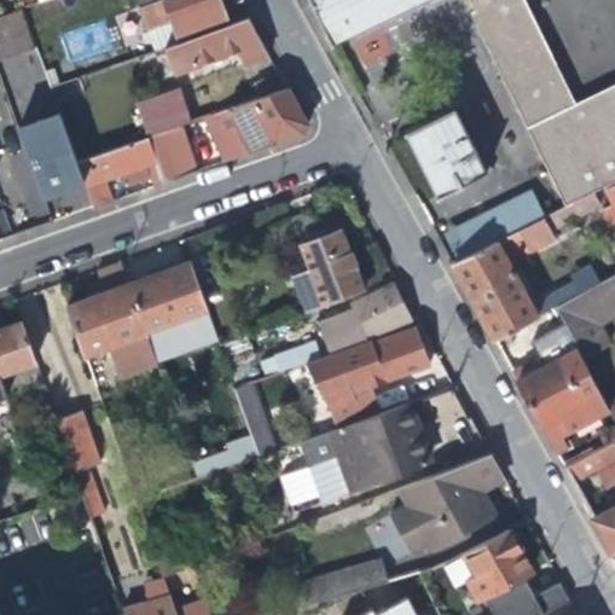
[(157,0),(152,3),(140,6),(149,28),(175,19),(183,41),(207,33),(227,25),(222,5),(219,0),(157,0)]
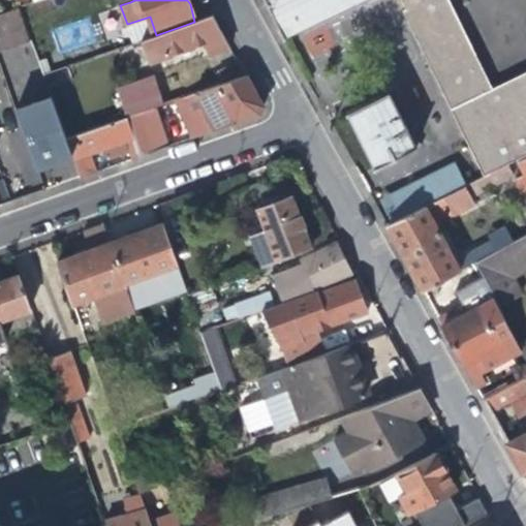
[(267,0),(285,38),(363,0),(402,0),(406,9),(402,11),(428,62),(485,176),(513,161),(525,154),(525,70),(492,87),(450,0),(449,0),(267,0)]
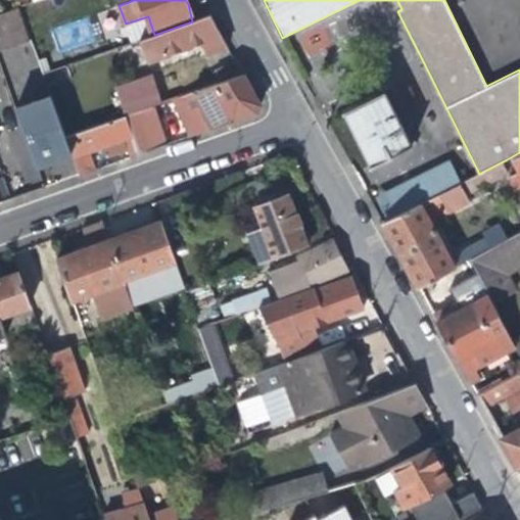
[(0,46),(29,35),(19,8),(0,15),(0,46)]
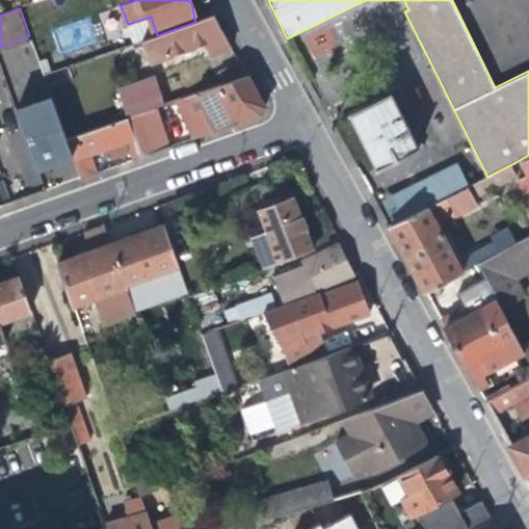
[(195,22),(178,28),(157,35),(142,41),(152,63),(207,45),(212,57),(233,50),(222,31),(214,16),(195,22)]
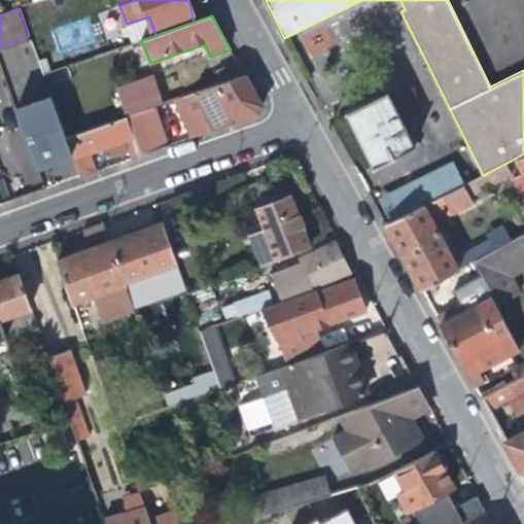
[(218,71),(222,83),(246,75),(239,64),(218,71)]
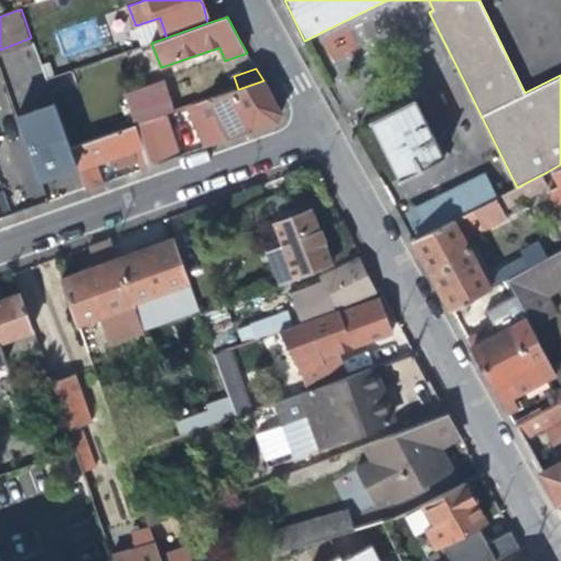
[(71,72),(46,79),(50,90),(75,81),(71,72)]
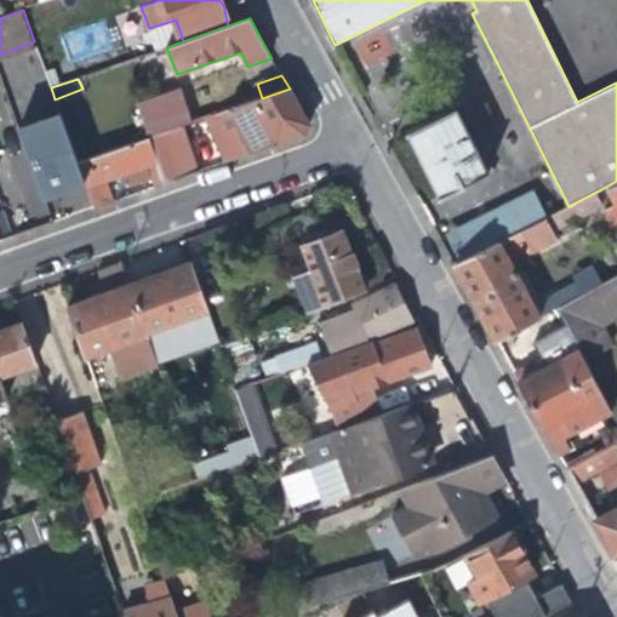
[(135,98),(149,137),(184,125),(194,121),(181,83),(135,98)]
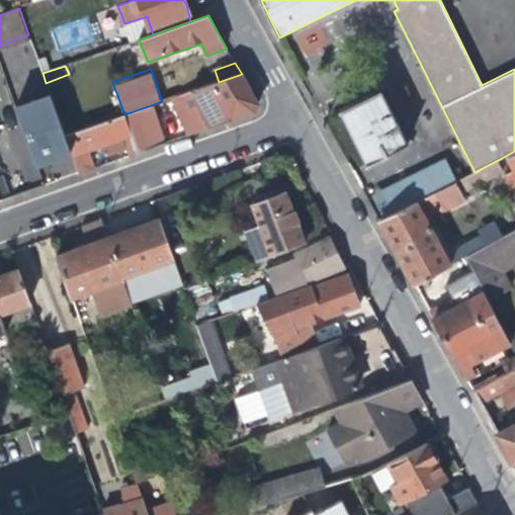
[(250,89),(242,74),(219,82),(169,99),(187,136),(255,112),(259,104),(250,89)]
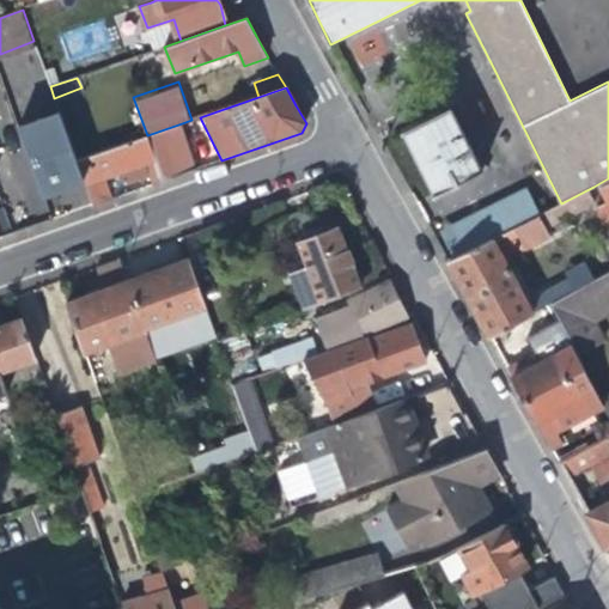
[(485,170),(454,105),(407,128),(422,160),(437,192),(485,170)]
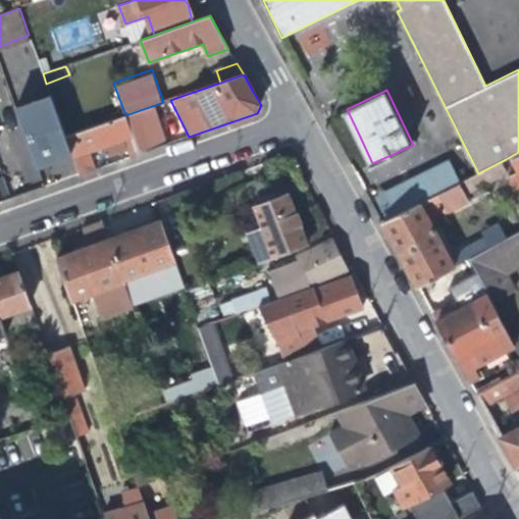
[(51,96),(37,101),(57,159),(71,154),(65,137),(51,96)]
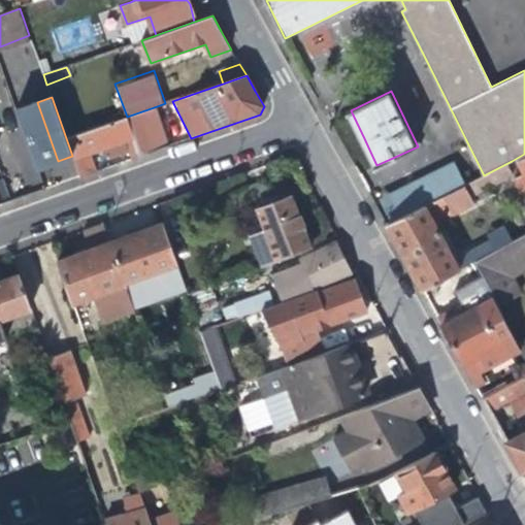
[(37,102),(18,109),(38,168),(51,163),(58,161),(37,102)]
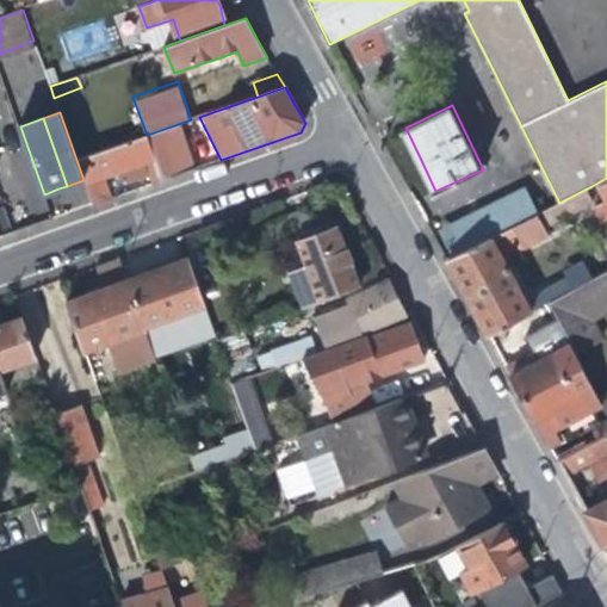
[(197,169),(181,123),(147,135),(162,181),(197,169)]
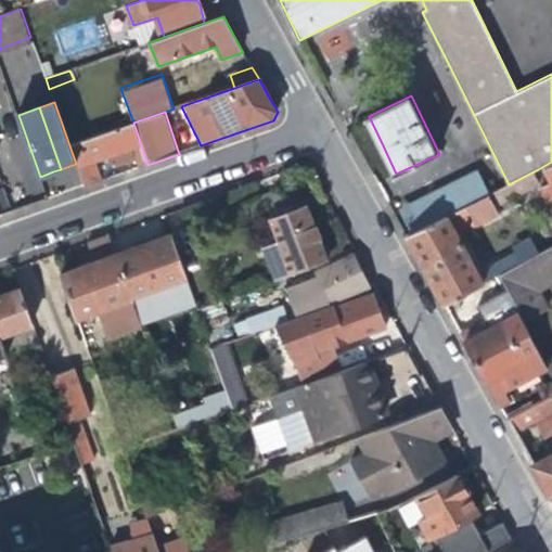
[(115,155),(132,149),(137,162),(139,168),(148,165),(133,123),(69,145),(76,164),(84,188),(102,181),(95,162),(115,155)]
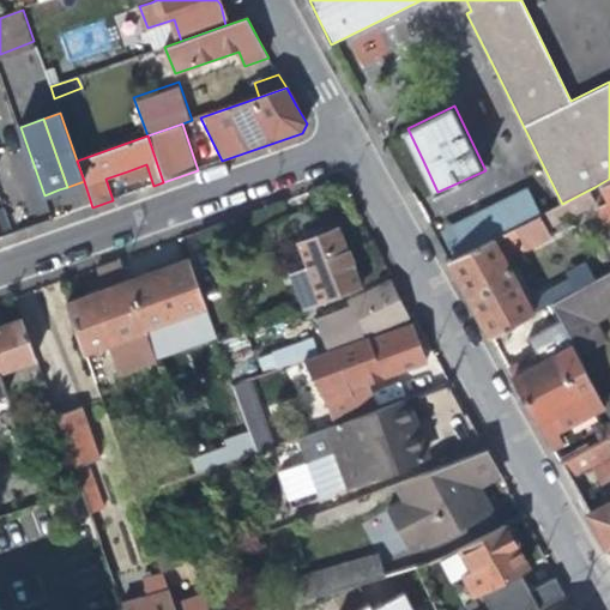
[(146,164),(127,171),(132,186),(144,181),(151,179),(146,164)]
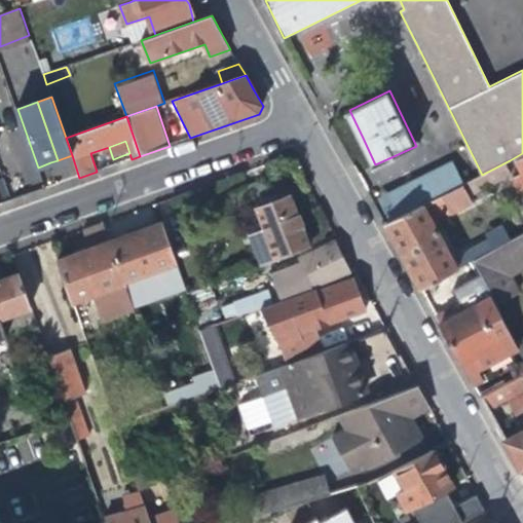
[(514,178),(520,190),(522,189),(522,158),(517,161),(522,171),(522,174),(514,178)]
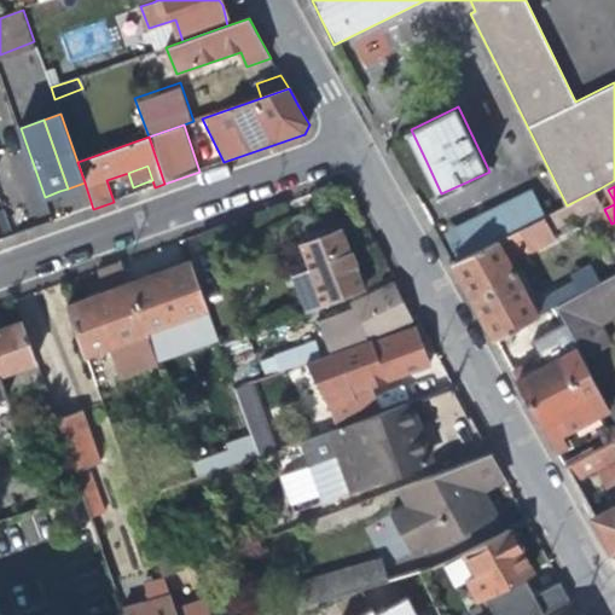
[(608,203),(599,189),(567,206),(544,218),(521,230),(531,251),(556,238),(552,232),(608,203)]
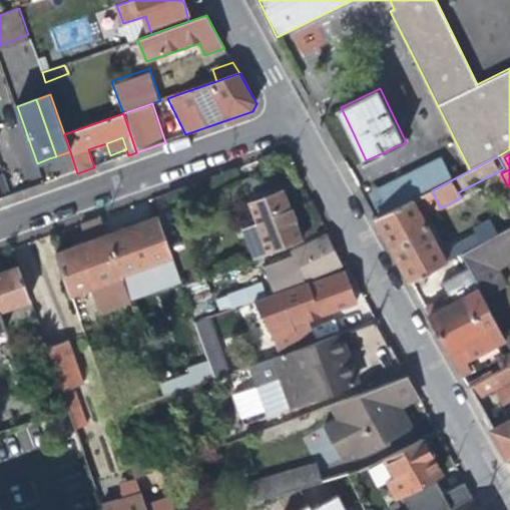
[(374,194),(385,215),(413,200),(432,190),(451,180),(439,160),(374,194)]
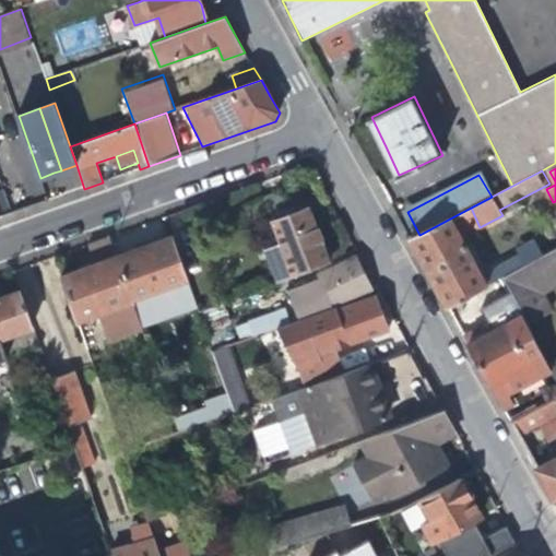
[(22,185),(3,190),(12,214),(30,209),(22,185)]
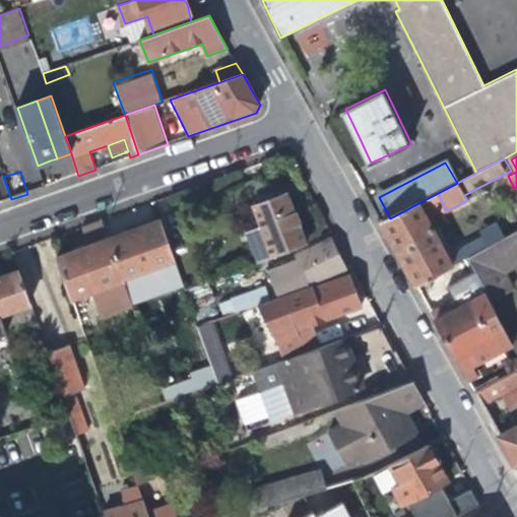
[(3,177),(0,178),(0,202),(11,199),(3,177)]
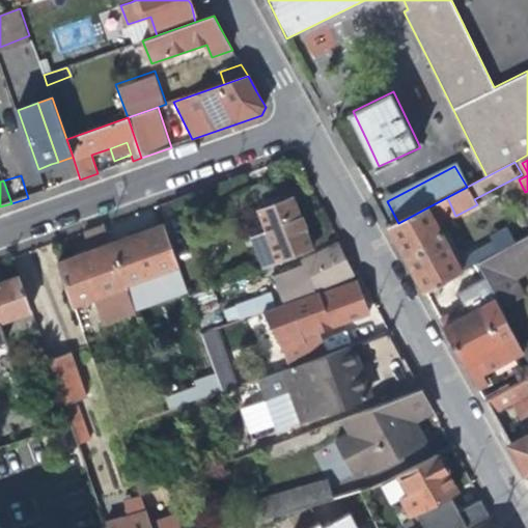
[(253,187),(261,211),(277,204),(269,182),(253,187)]
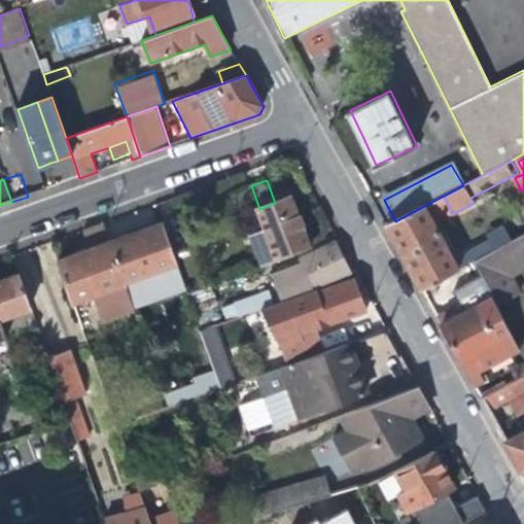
[(433,223),(452,214),(444,196),(424,206),(433,223)]
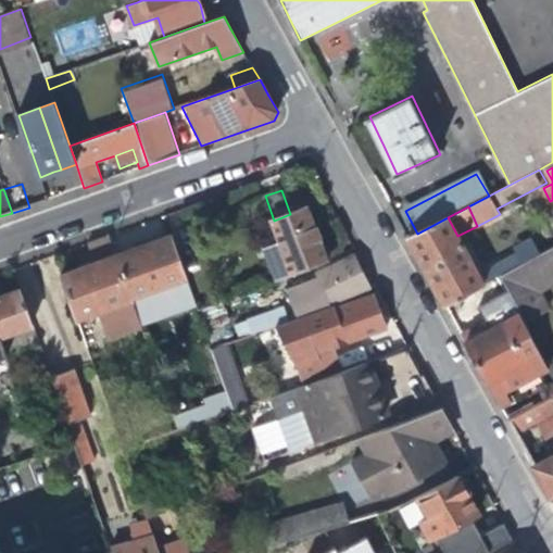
[(273,221),(280,242),(291,274),(327,261),(317,234),(308,208),(290,214),(274,221),(273,221)]
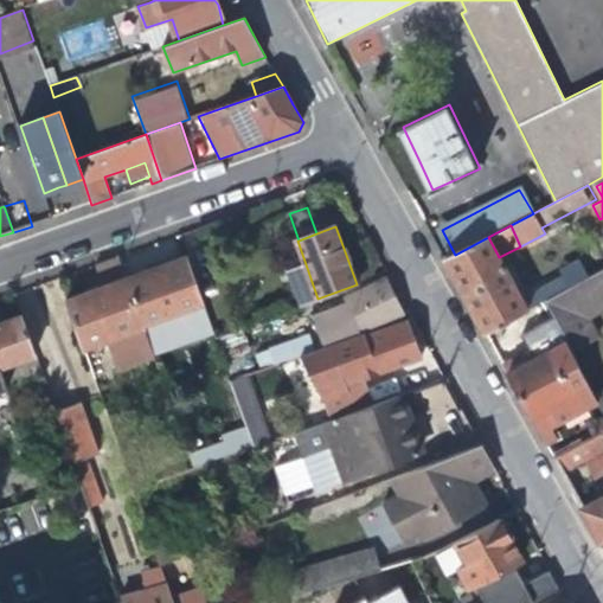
[(499,257),(488,237),(455,255),(447,258),(468,297),(488,334),(547,301),(575,286),(568,274),(520,299),(499,257)]
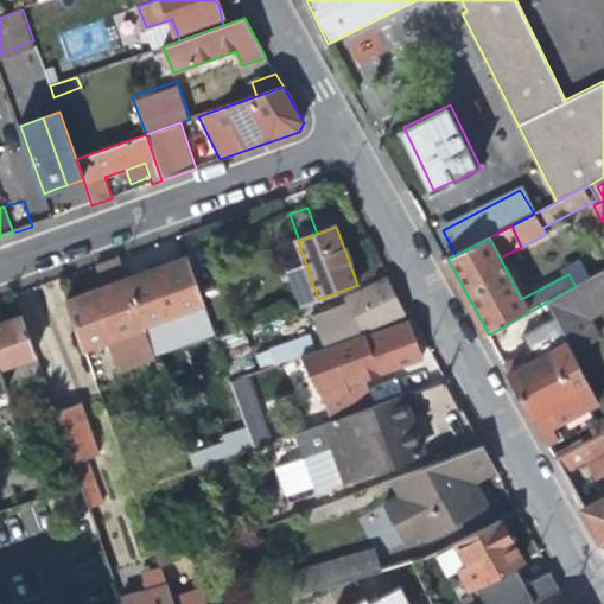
[(145,328),(142,323),(127,279),(119,258),(95,266),(103,288),(90,292),(69,300),(86,348),(108,339),(145,328)]
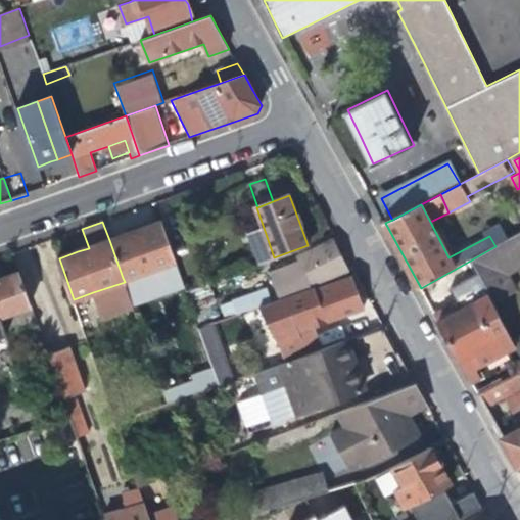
[(140,230),(109,240),(123,278),(175,260),(161,222),(140,230)]
